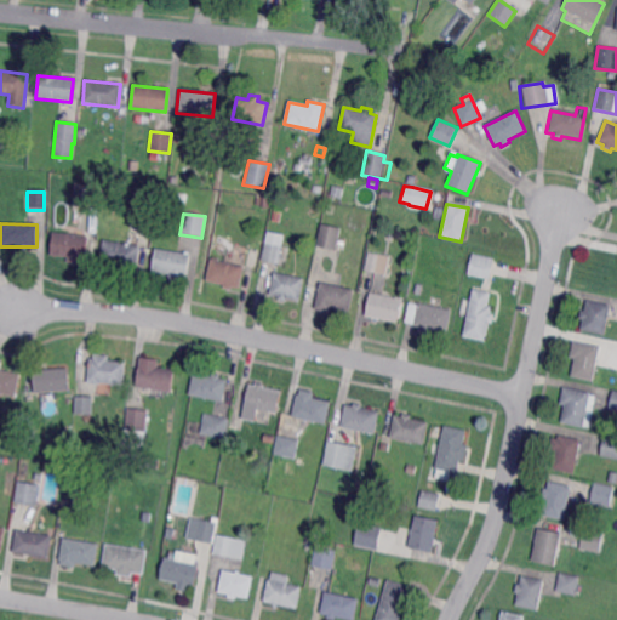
[(332,251),(313,248),(316,225),(336,228),(332,251)]
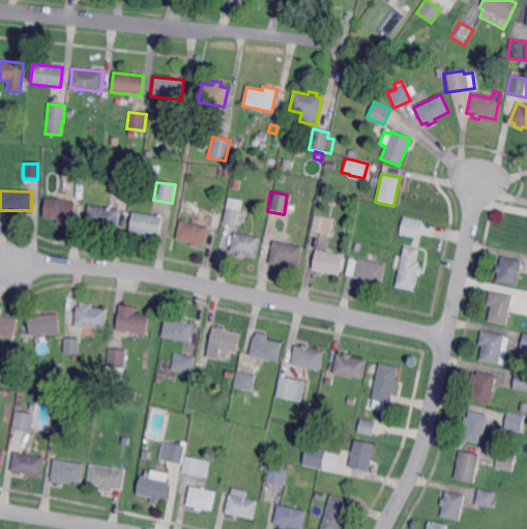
[(333,206),(327,204),(328,197),(335,199),(333,206)]
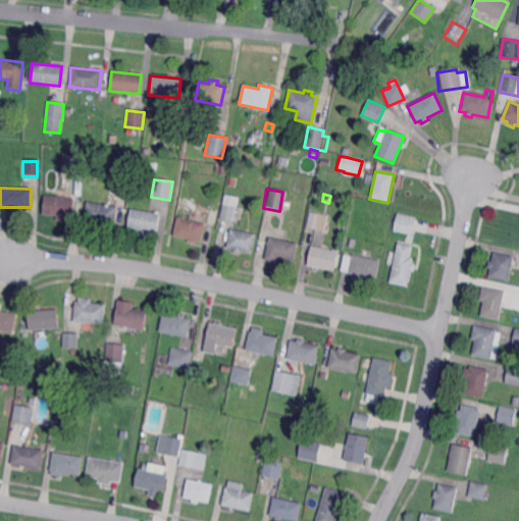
[(71,219),(42,215),(44,196),(73,200),(71,219)]
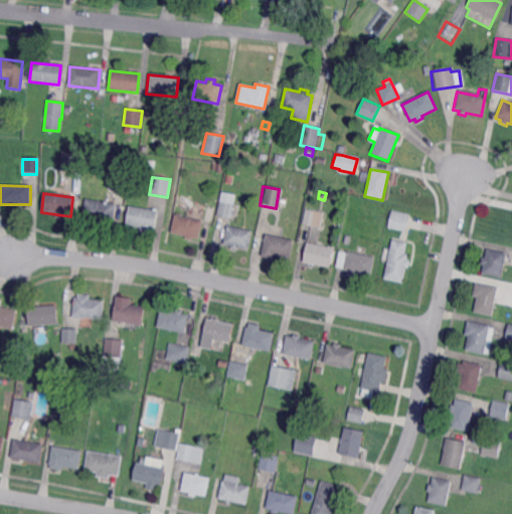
[(112,227),(98,224),(99,221),(81,218),(84,200),(116,205),(112,227)]
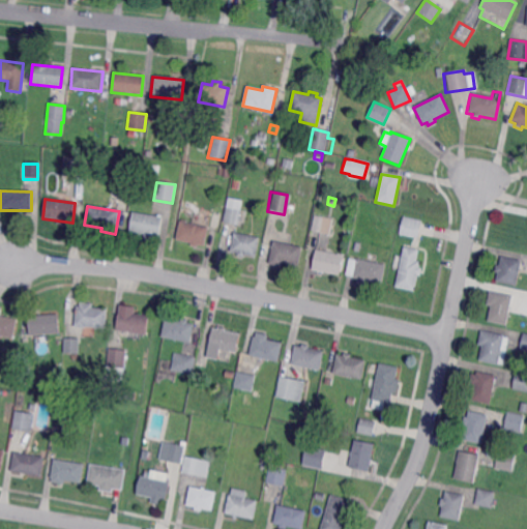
[(243,228),(222,223),(225,207),(246,212),(243,228)]
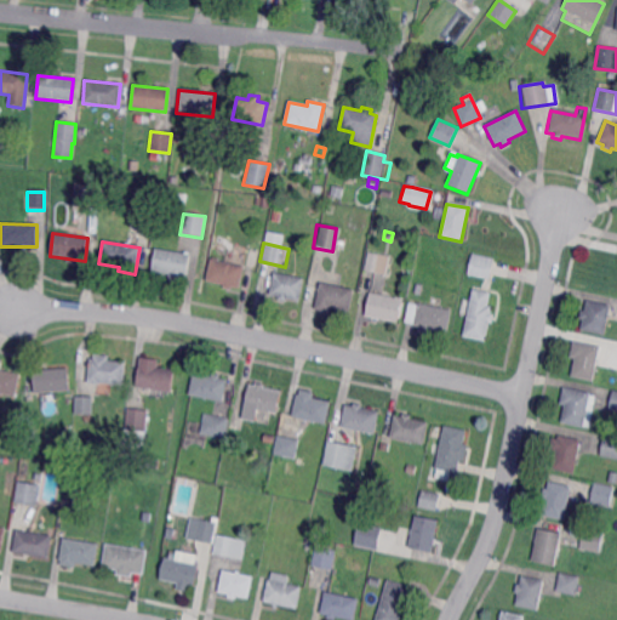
[(186,276),(183,274),(182,280),(169,278),(170,273),(152,271),(155,249),(189,255),(186,276)]
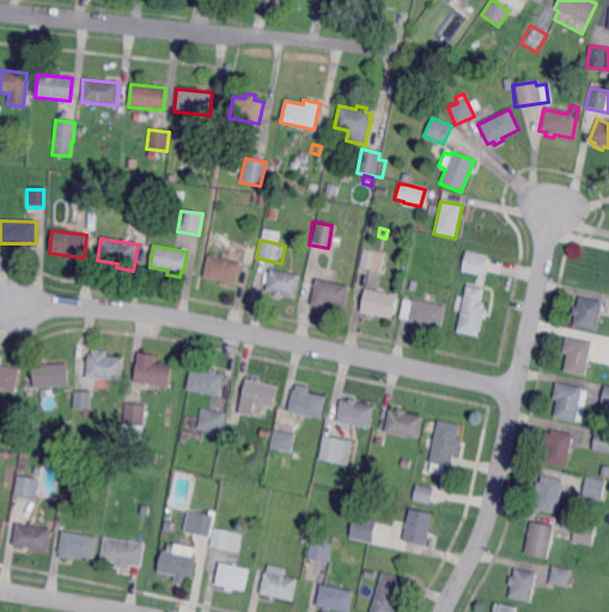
[(379,272),(358,267),(363,249),(384,254),(379,272)]
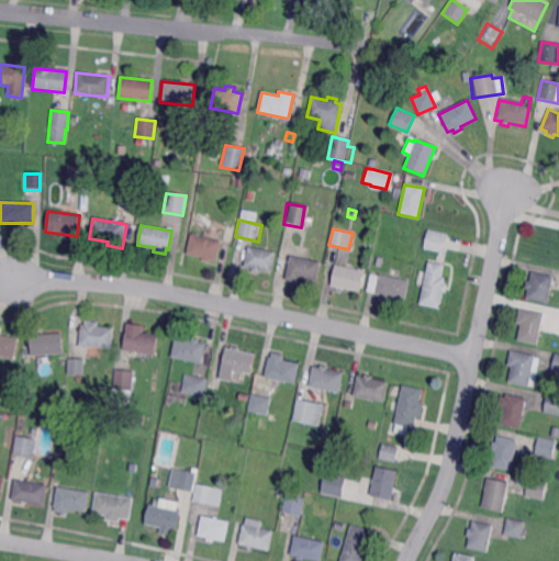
[(443,251),(424,247),(427,229),(447,234),(443,251)]
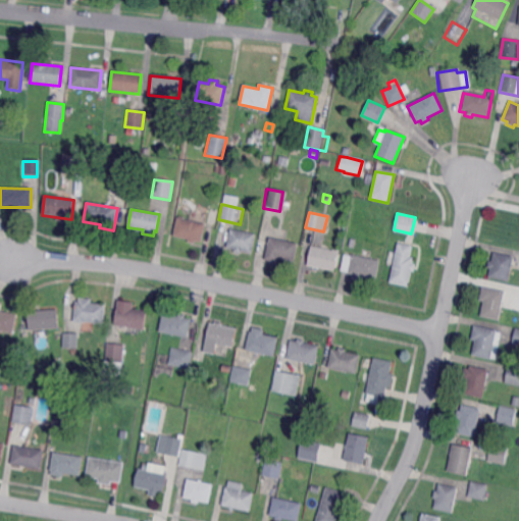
[(201,243),(195,242),(194,245),(187,243),(187,240),(171,237),(175,218),(205,224),(201,243)]
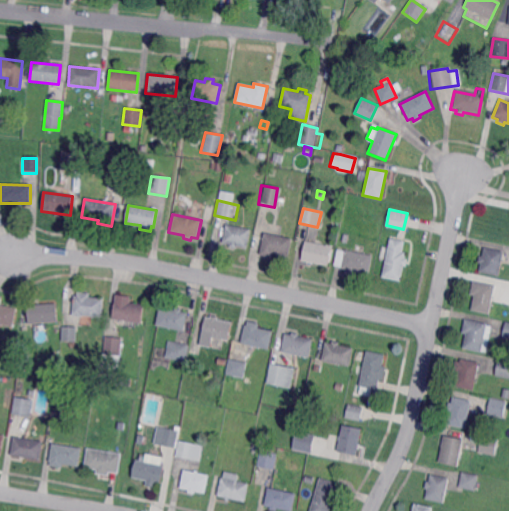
[(246,249),(236,247),(235,250),(228,248),(228,245),(221,244),(225,225),(250,230),(246,249)]
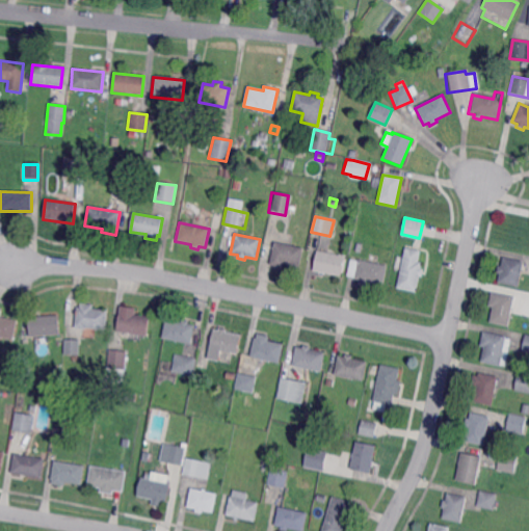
[(298,268),(283,265),(282,268),(269,266),(273,242),(302,248),(298,268)]
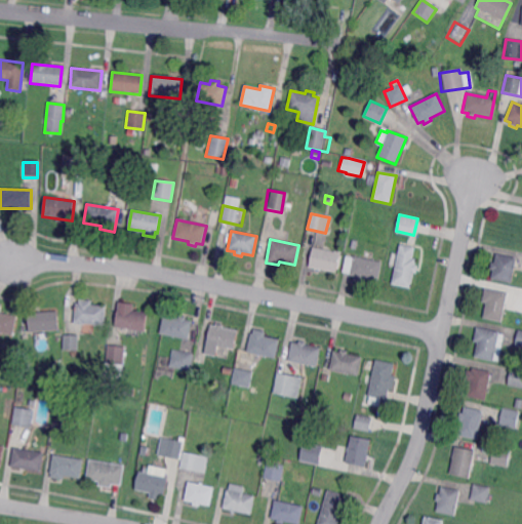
[(416,273),(412,272),(409,286),(393,283),(393,282),(390,282),(391,277),(393,278),(400,245),(414,248),(412,260),(416,262),(414,268),(417,268),(416,273)]
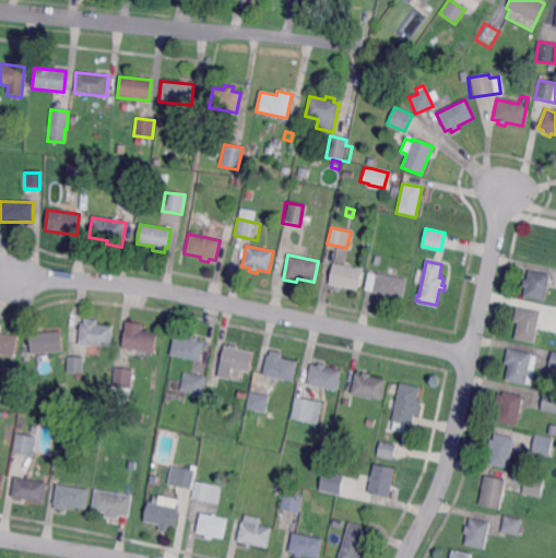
[(357,292),(328,285),(332,263),(362,270),(357,292)]
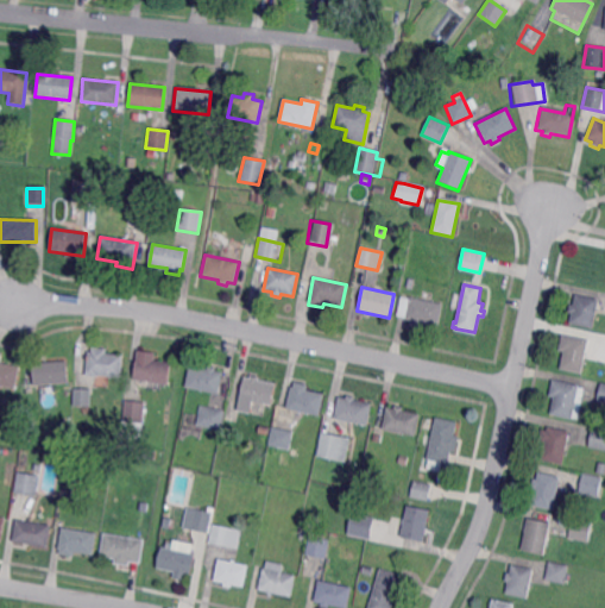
[(592,328),(568,325),(571,314),(567,313),(568,305),(572,305),(574,295),(597,300),(592,328)]
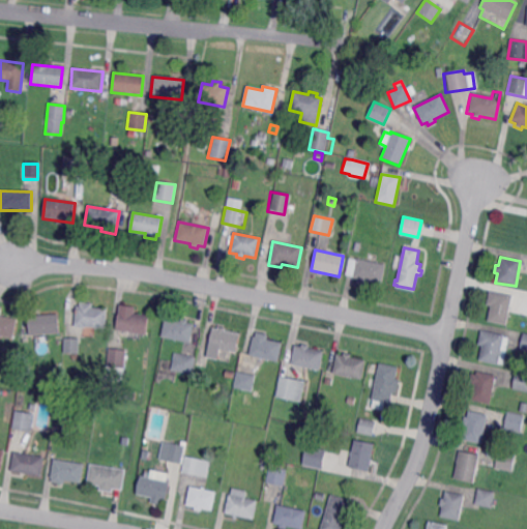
[(356,260),(357,259),(378,263),(378,261),(383,262),(383,264),(385,265),(381,284),(368,281),(367,285),(357,283),(358,278),(353,277),(353,276),(345,274),(349,258),(356,260)]
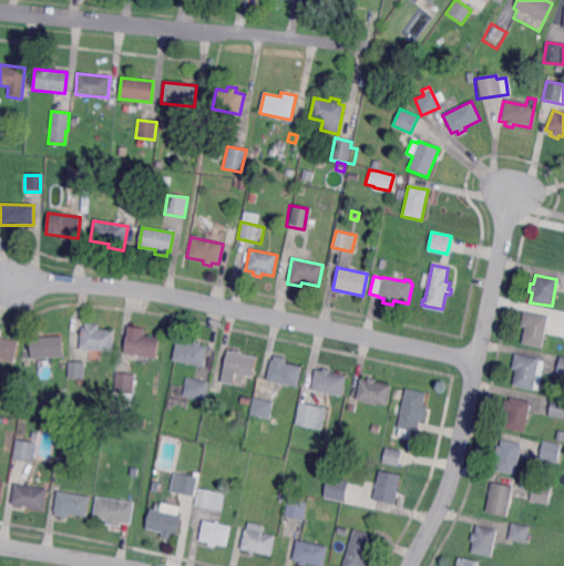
[(541,349),(521,345),(524,328),(519,327),(522,312),(547,318),(541,349)]
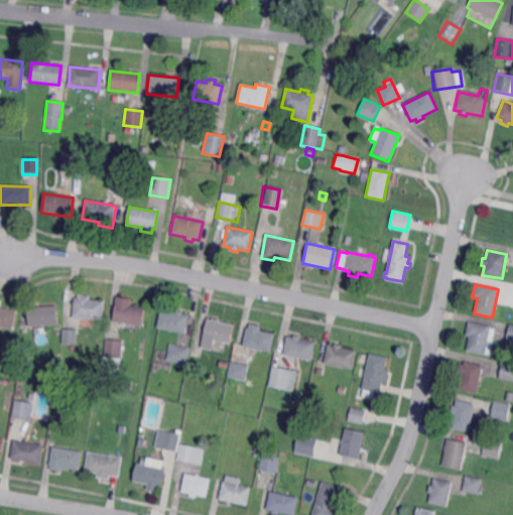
[(89,300),(103,301),(102,320),(72,317),(73,299),(77,299),(77,295),(90,296),(89,300)]
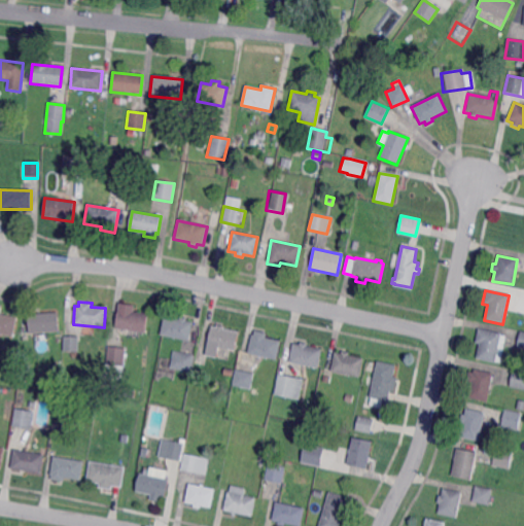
[(144,334),(114,329),(117,310),(147,315),(144,334)]
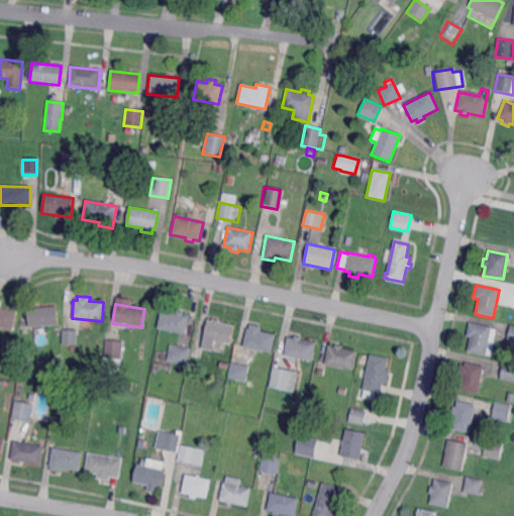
[(27,327),(26,309),(57,307),(58,325),(27,327)]
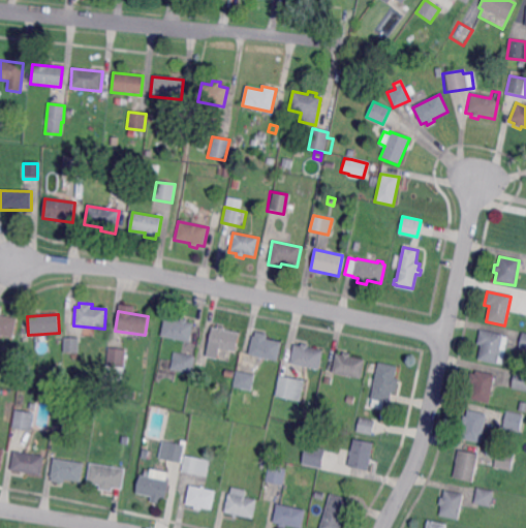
[(12,339),(0,336),(0,316),(17,319),(12,339)]
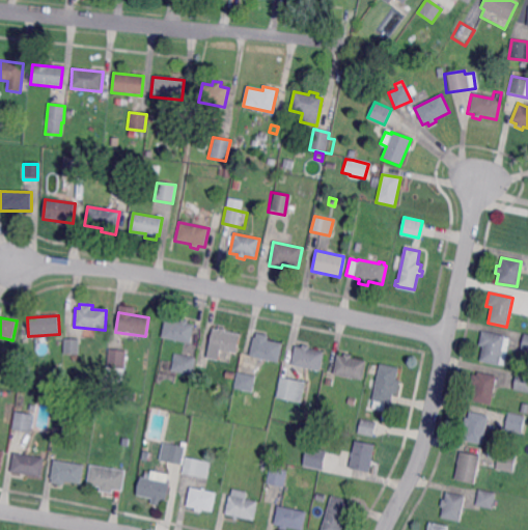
[(187,324),(194,325),(190,344),(160,338),(164,319),(179,323),(179,318),(188,321),(187,324)]
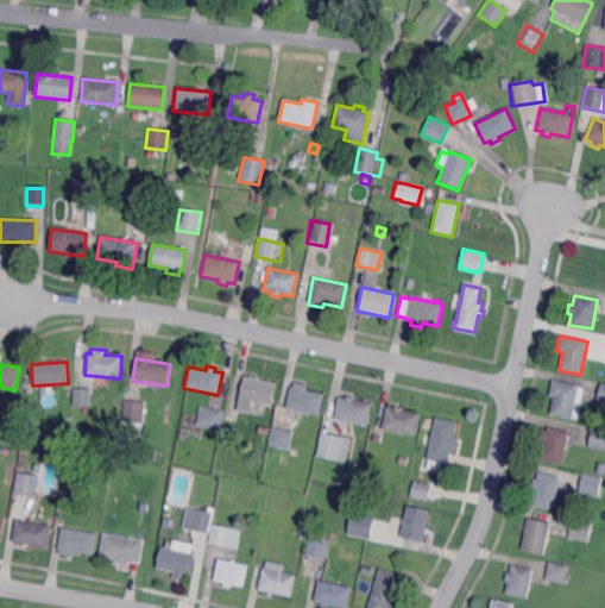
[(257,381),(275,384),(270,406),(251,402),(249,414),(235,412),(243,377),(249,378),(250,376),(258,377),(257,381)]
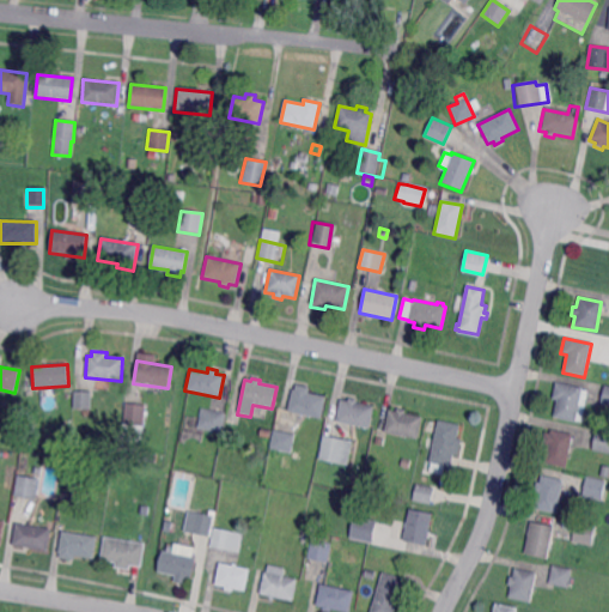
[(580,424),(553,418),(556,400),(550,399),(554,383),(580,389),(580,391),(586,393),(580,424)]
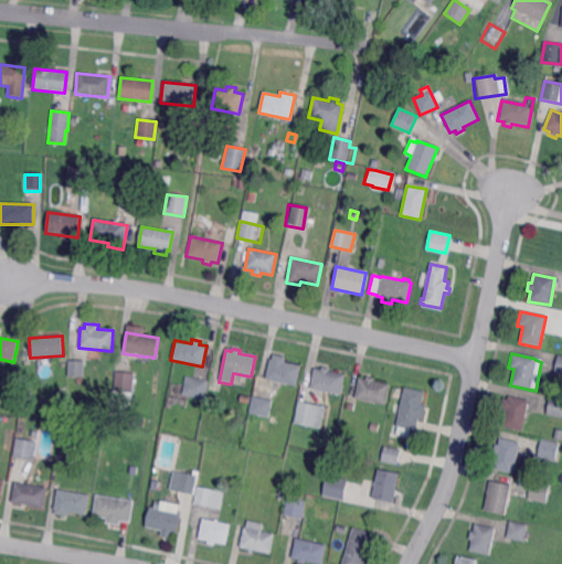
[(284,363),(299,366),(296,386),(265,380),(268,361),(272,361),(273,355),(285,358),(284,363)]
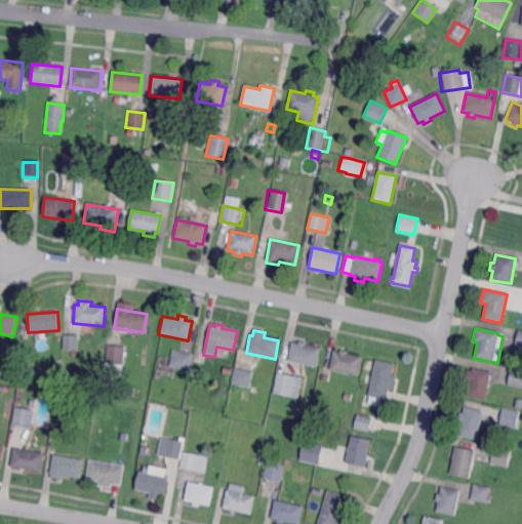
[(521,349),(513,347),(517,330),(521,330),(521,349)]
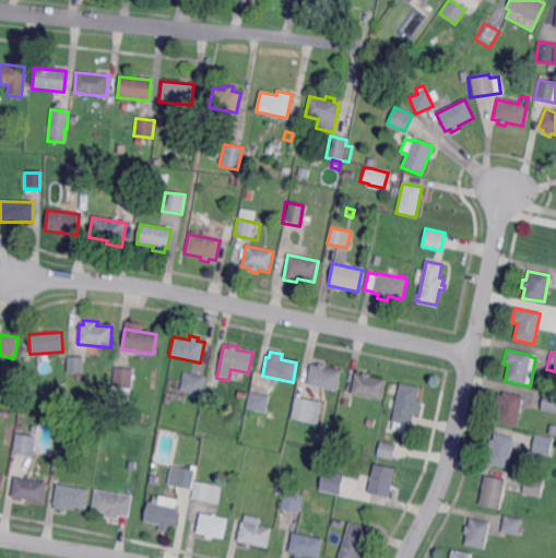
[(82,374),(66,374),(66,357),(82,358),(82,374)]
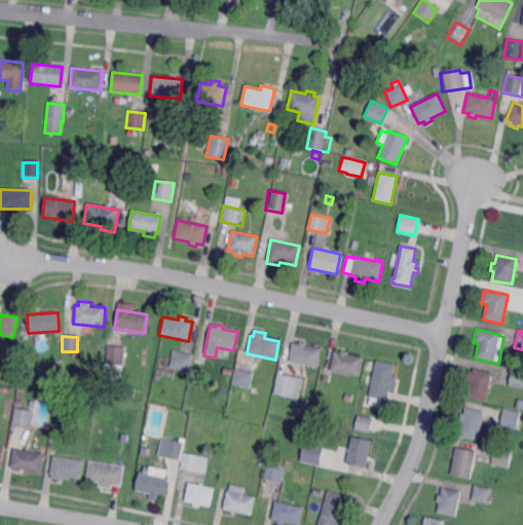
[(305,346),(321,350),(316,369),(288,363),(292,343),(298,345),(299,342),(306,343),(305,346)]
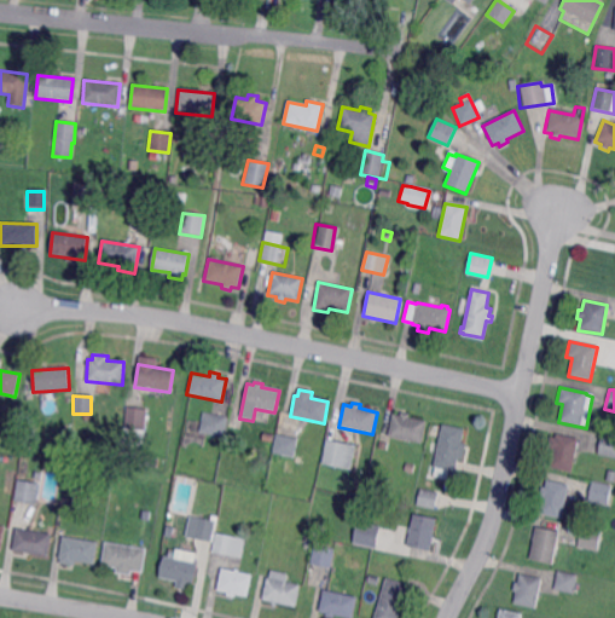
[(143,431),(123,428),(126,408),(146,410),(143,431)]
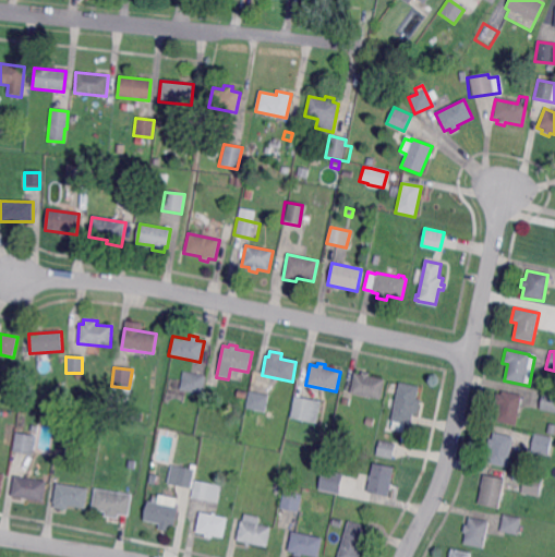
[(201,394),(179,389),(182,372),(204,377),(201,394)]
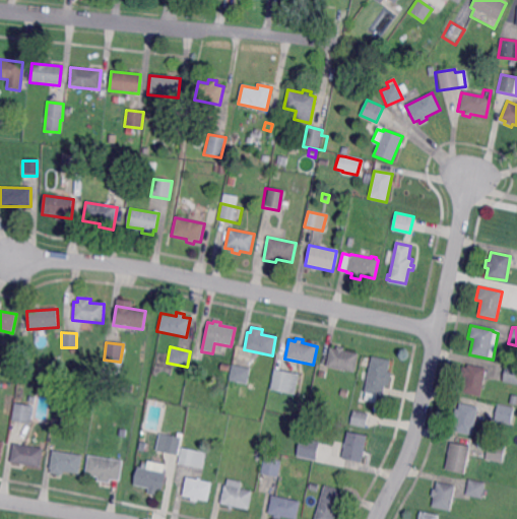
[(343,351),(358,354),(353,373),(325,367),(329,348),(336,349),(336,346),(344,348),(343,351)]
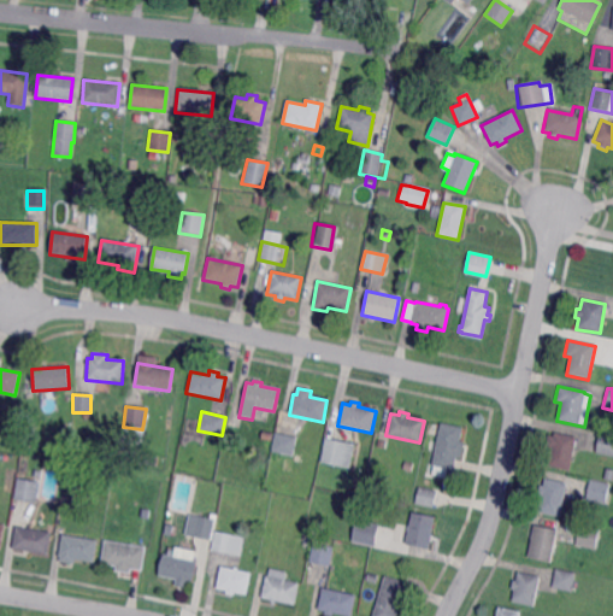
[(460,458),(455,458),(453,470),(446,469),(444,477),(430,475),(436,445),(440,423),(461,428),(459,441),(463,441),(460,458)]
